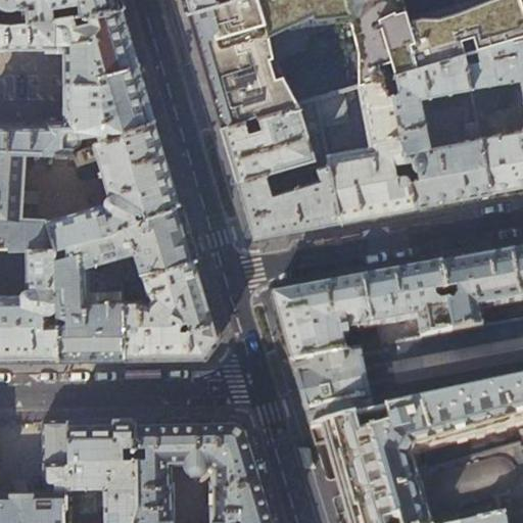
[(0,0),(0,3),(1,4),(6,8),(11,8),(17,7),(18,8),(22,7),(24,24),(124,8),(121,0),(0,0)]
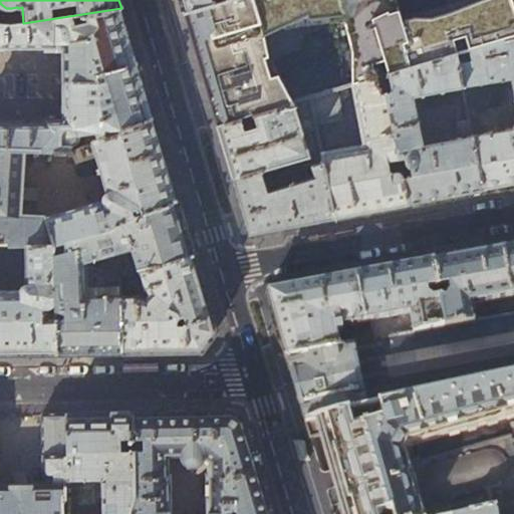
[(180,0),(184,12),(223,0),(180,0)]
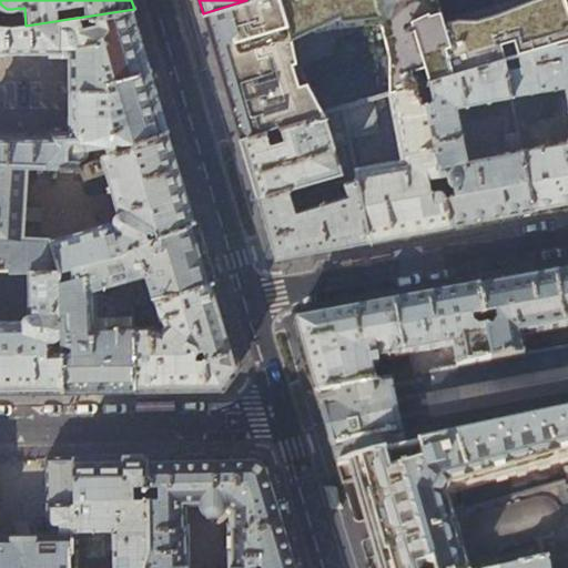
[(246,0),(203,13),(221,72),(240,139),(326,113),(312,88),(302,90),(297,67),(340,51),(336,43),(348,36),(385,32),(393,61),(391,93),(425,83),(505,59),(567,40),(567,0),(551,0),(529,10),(479,27),(464,26),(450,30),(439,0),(246,0)]
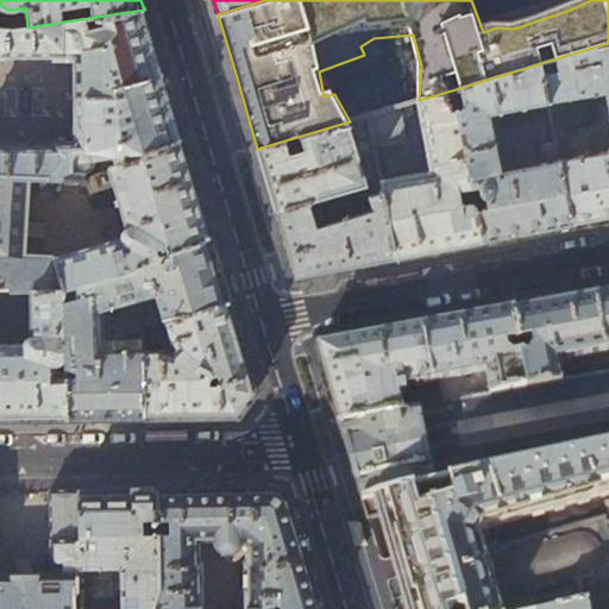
[(0,55),(54,56),(55,58),(75,58),(75,96),(114,96),(114,88),(163,74),(152,36),(144,10),(27,27),(17,29),(0,27),(0,55)]
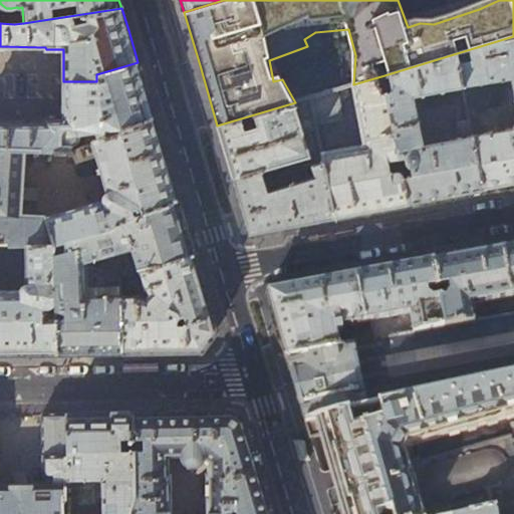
[(513,36),(457,53),(464,88),(512,79),(513,87),(513,129),(473,137),(483,191),(513,185),(513,36)]
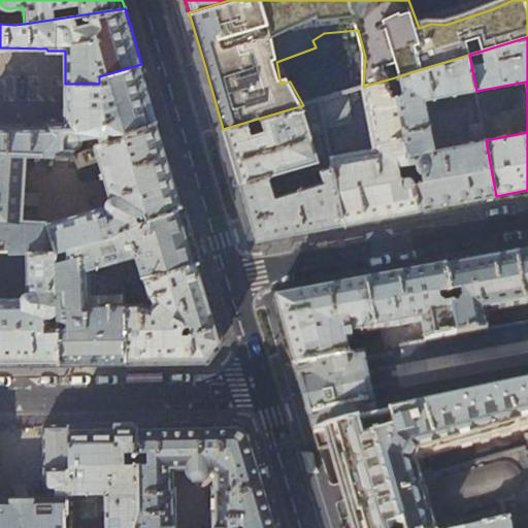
[(476,91),(469,55),(395,77),(397,92),(403,90),(404,94),(398,96),(420,210),(457,203),(496,196),(486,140),(483,124),(470,127),(473,142),(435,150),(425,100),(476,91)]
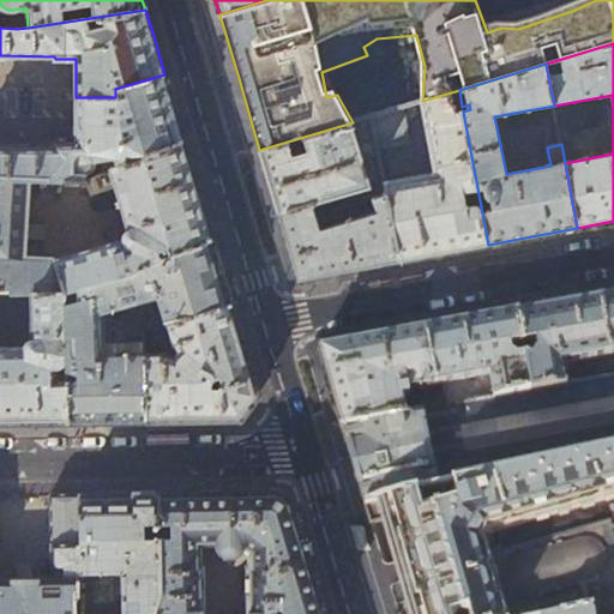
[(115,97),(76,97),(76,143),(55,143),(54,146),(0,146),(0,174),(29,176),(85,179),(84,174),(90,172),(94,168),(96,163),(96,158),(100,158),(103,172),(184,139),(181,131),(164,74),(115,89),(115,97)]
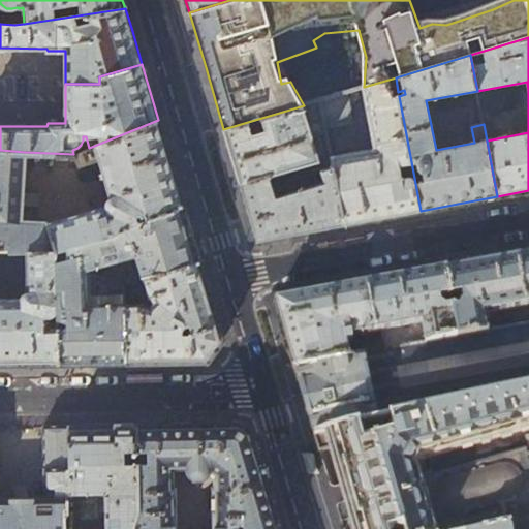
[(398,92),(396,78),(364,87),(375,148),(331,157),(334,174),(344,224),(382,218),(421,211),(399,96),(398,92)]
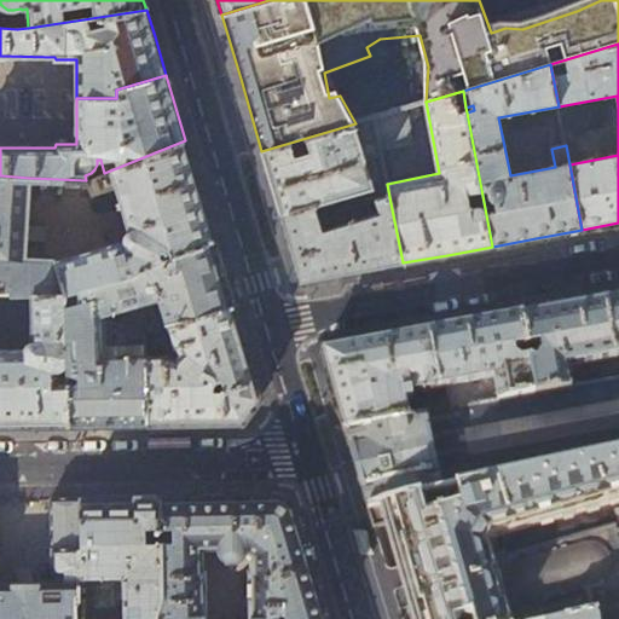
[(365,145),(356,123),(261,151),(271,181),(281,214),(325,200),(368,187),(376,185),(369,161),(365,145)]
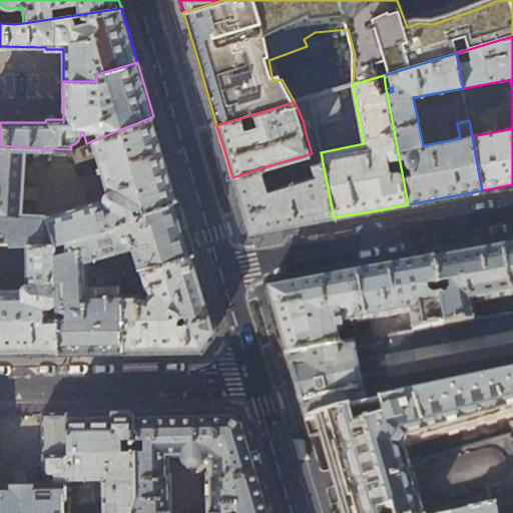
[(153,116),(86,143),(71,149),(76,162),(96,156),(105,185),(86,191),(89,203),(48,215),(55,242),(109,227),(135,216),(133,209),(141,206),(144,212),(177,198),(163,150),(153,116)]
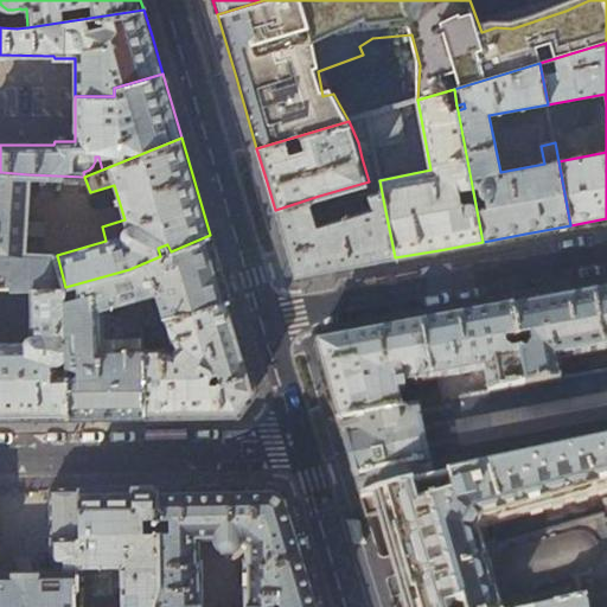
[(24,254),(29,174),(0,172),(0,288),(4,289),(32,288),(64,288),(65,287),(57,255),(24,254)]
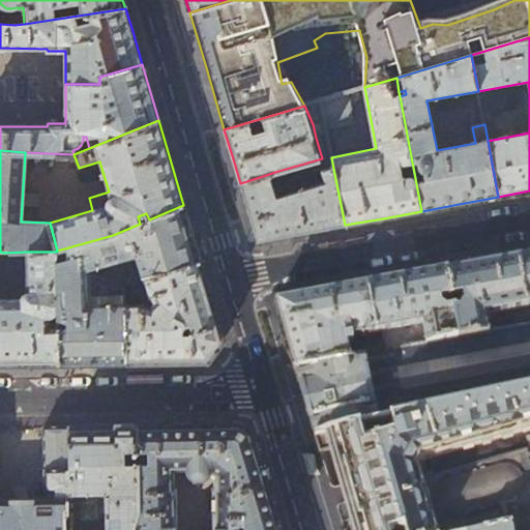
[(345,225),(334,174),(326,176),(329,189),(283,204),(276,184),(324,169),(322,158),(315,160),(278,171),(240,183),(258,241),(302,233),(345,225)]
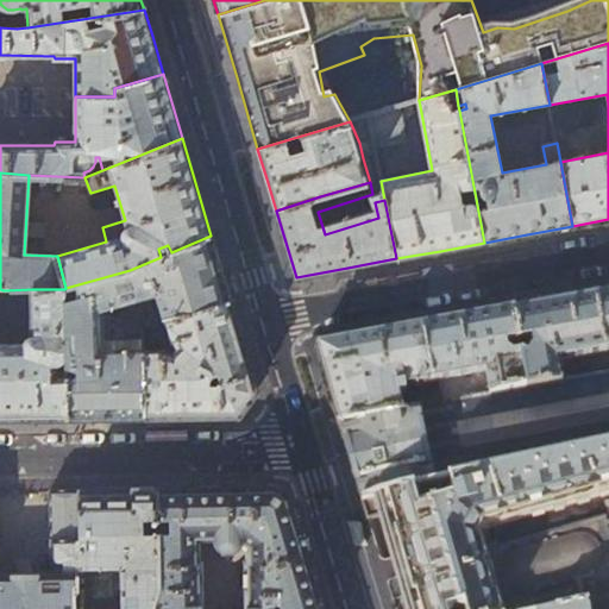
[(211,236),(171,252),(161,257),(130,270),(66,288),(64,289),(64,302),(92,294),(93,311),(143,326),(168,319),(231,301),(219,263),(211,236)]
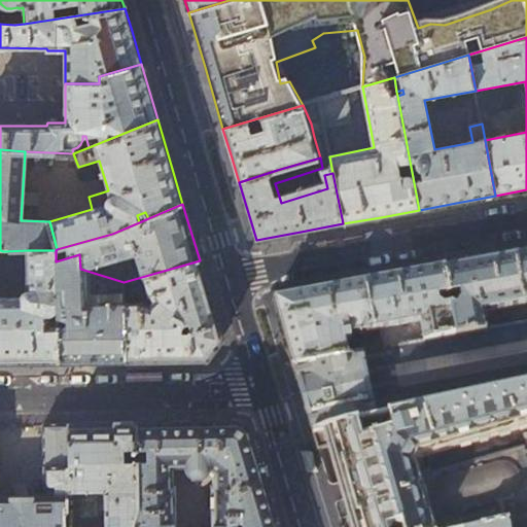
[(56,261),(56,250),(28,250),(28,258),(25,258),(20,265),(20,283),(26,289),(28,289),(28,297),(0,297),(0,363),(15,363),(59,362),(58,320),(47,320),(47,316),(51,315),(55,313),(58,313),(56,261)]
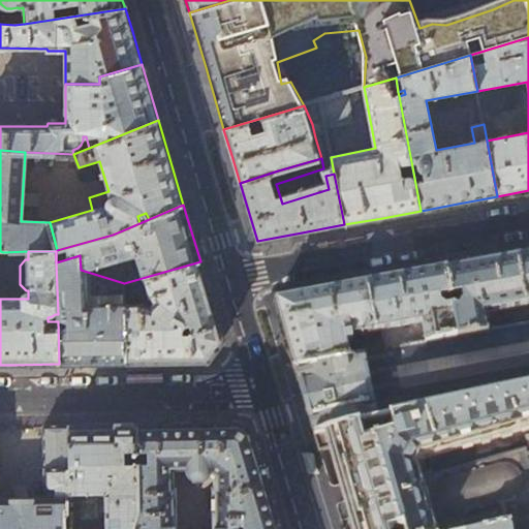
[(528,252),(495,259),(445,269),(460,338),(489,332),(485,313),(528,305),(528,252)]
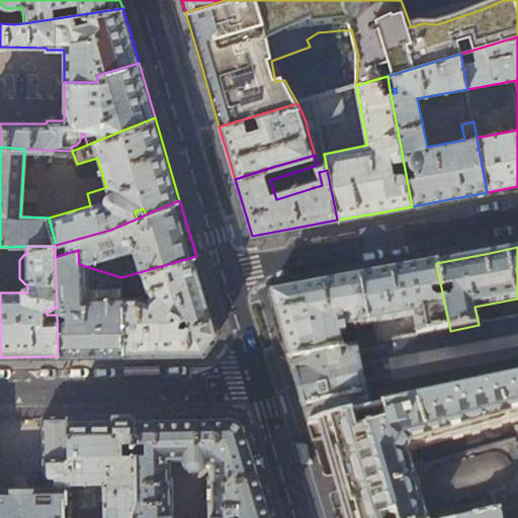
[(78,250),(55,257),(57,308),(57,315),(58,356),(92,355),(123,355),(121,299),(121,277),(79,264),(78,250)]
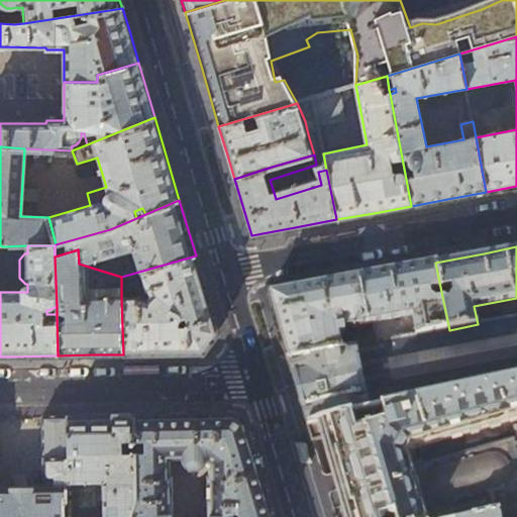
[(196,255),(142,271),(146,290),(147,300),(146,301),(139,298),(121,299),(123,354),(144,353),(163,353),(203,352),(218,332),(212,312),(206,291),(196,255)]
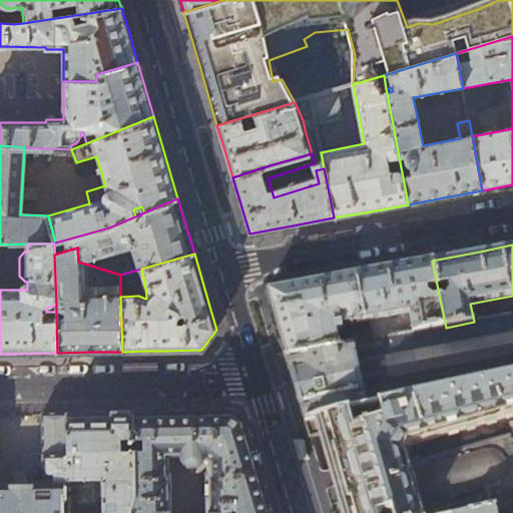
[(394,268),(356,275),(366,320),(371,320),(371,321),(410,314),(415,334),(446,328),(432,261),(394,268)]
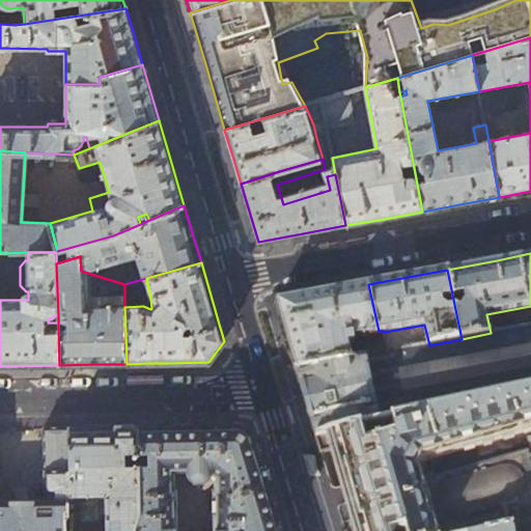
[(347,338),(379,331),(368,284),(276,301),(286,337),(297,370),(352,360),(347,338)]
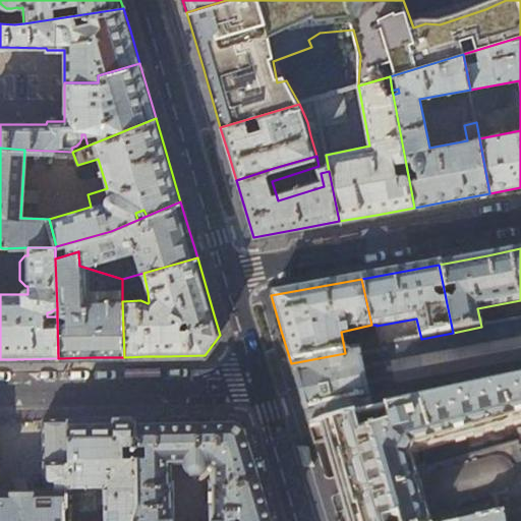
[(520,319),(481,327),(453,333),(421,339),(381,346),(345,353),(291,363),(299,389),(310,428),(520,383),(520,319)]
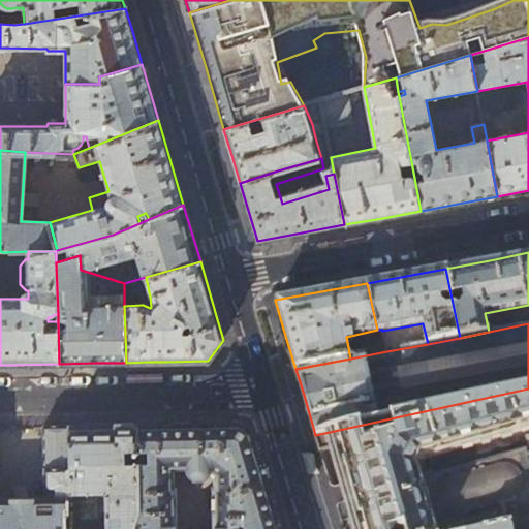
[(528,389),(315,435),(320,452),(333,448),(338,466),(354,528),(484,528),(510,524),(528,519),(528,389)]
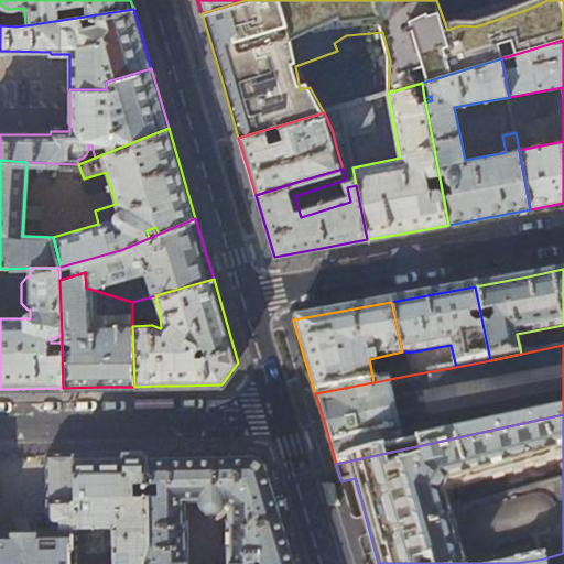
[(142,554),(141,563),(187,563),(185,520),(183,521),(183,499),(199,499),(202,505),(206,509),(206,511),(219,511),(219,510),(224,505),(229,507),(229,521),(226,521),(226,563),(297,563),(280,505),(268,462),(264,457),(261,453),(256,451),(250,449),(204,451),(145,452),(148,542),(142,554)]
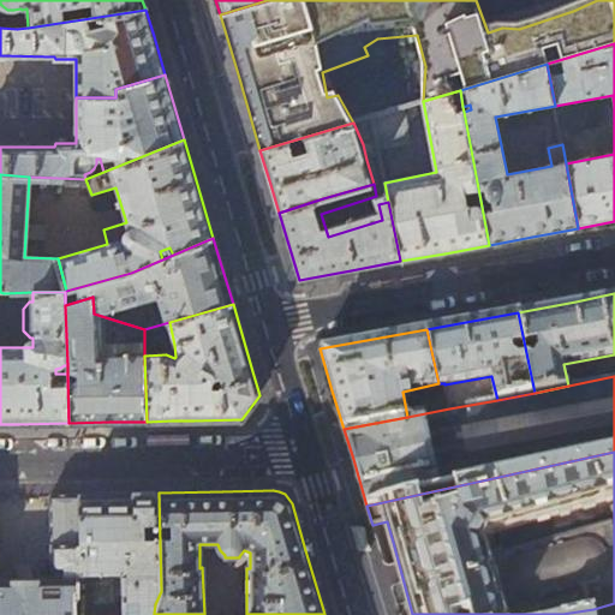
[(111,494),(78,494),(78,596),(77,596),(76,614),(154,614),(155,604),(161,591),(159,493),(111,494)]
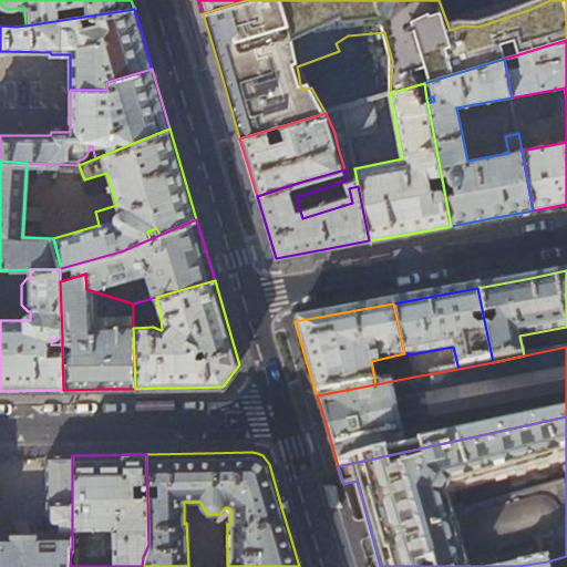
[(0,566),(70,566),(71,549),(72,549),(72,455),(47,456),(48,518),(50,523),(53,526),(55,526),(55,534),(21,534),(0,534),(0,566)]
